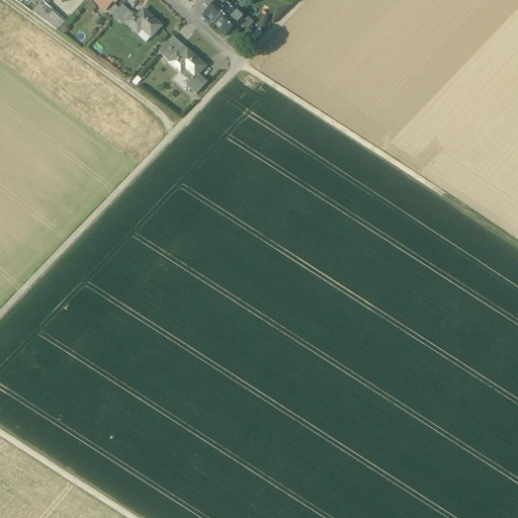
[(94,0),(105,9),(111,2),(114,4),(117,0),(94,0)]
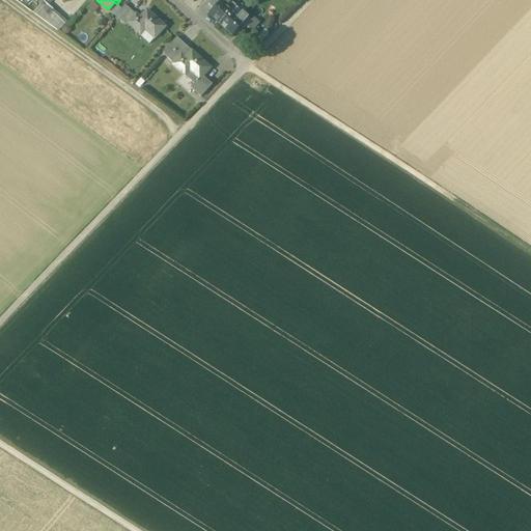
[(66,23),(43,2),(33,12),(58,31),(66,23)]
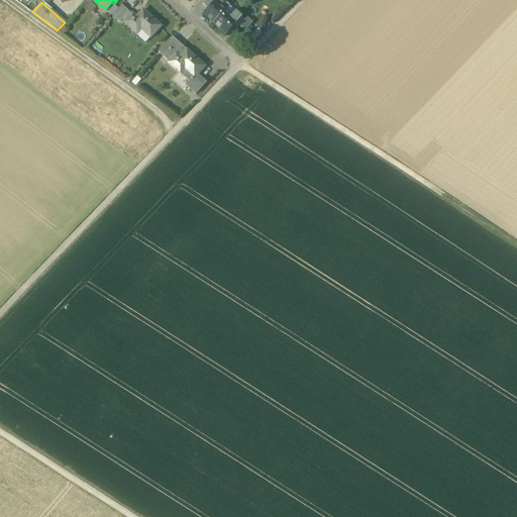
[(220,7),(214,2),(209,7),(203,14),(213,23),(224,11),(220,7)]
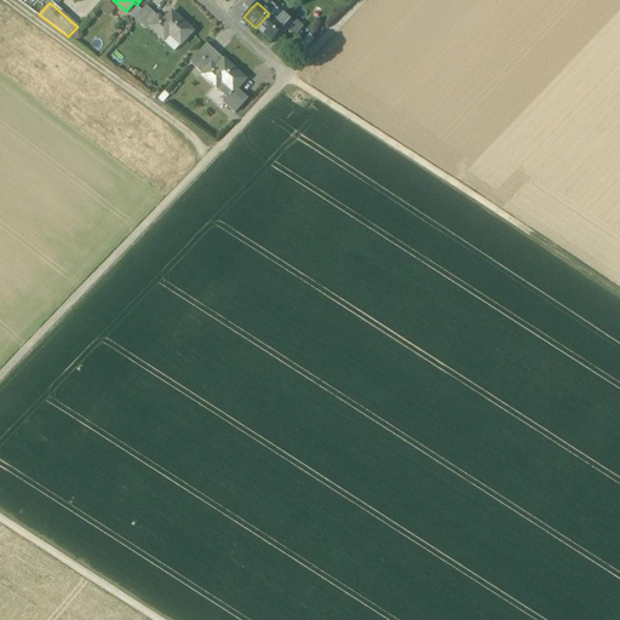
[(275,7),(269,3),(264,9),(269,13),(275,7)]
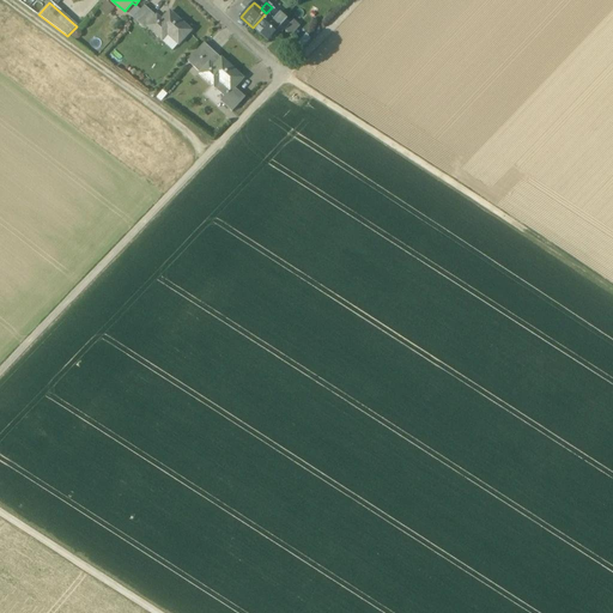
[(157,17),(144,6),(133,18),(146,30),(147,28),(157,17)]
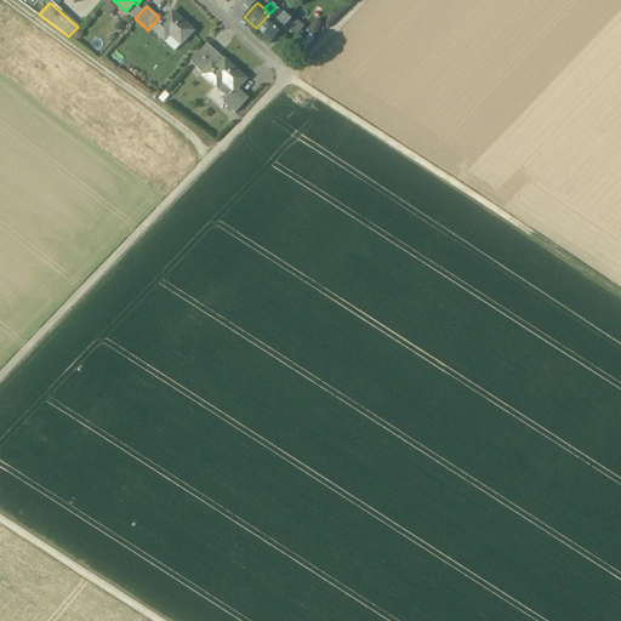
[(193,32),(171,12),(163,22),(159,17),(149,28),(164,41),(169,35),(180,46),(193,32)]
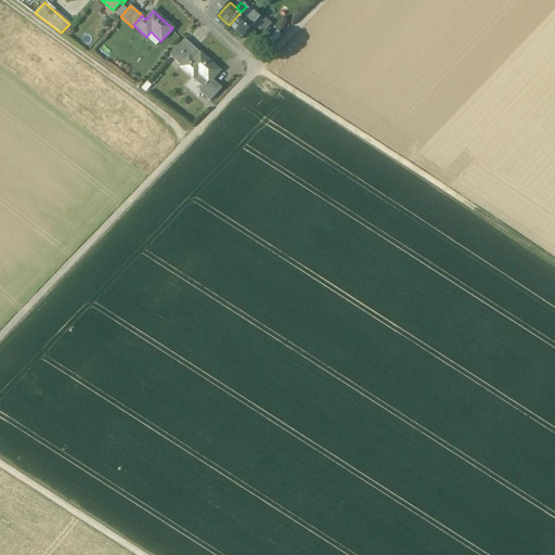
[(248,20),(241,12),(229,25),(243,37),(254,24),(248,20)]
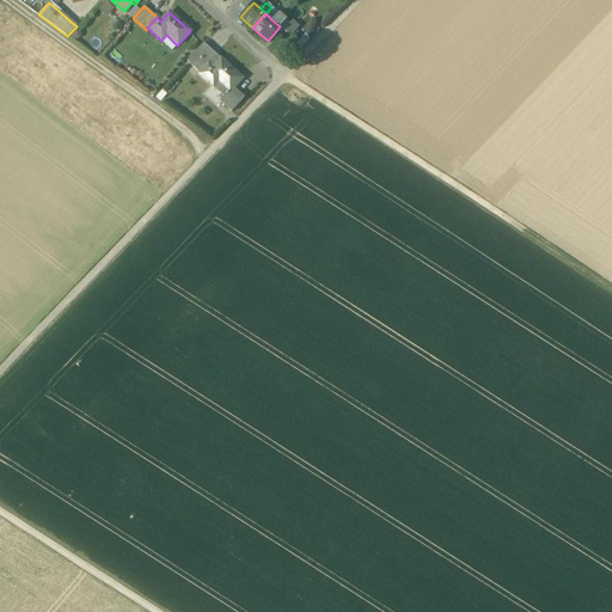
[(285,22),(279,17),(274,22),(280,26),(285,22)]
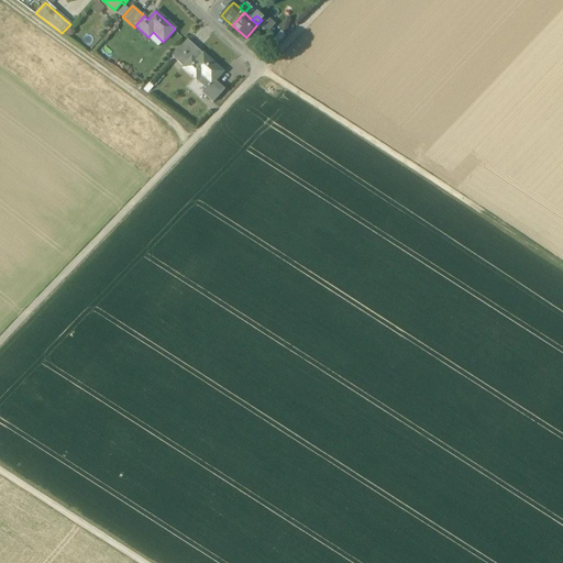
[(269,20),(262,29),(267,34),(275,25),(269,20)]
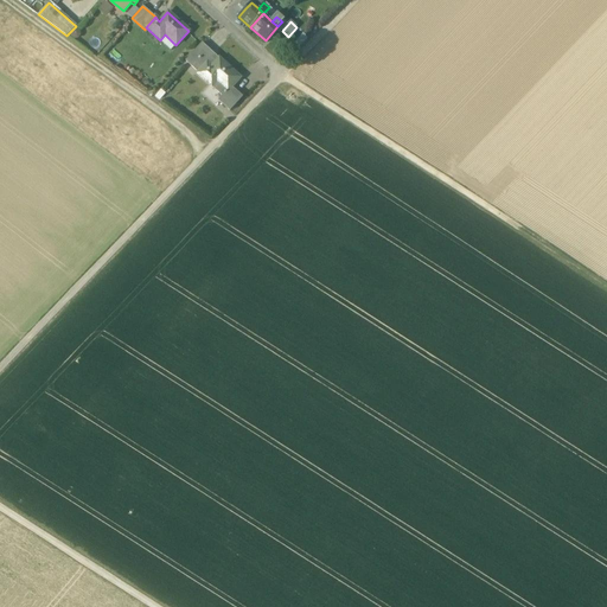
[(302,34),(294,43),(299,48),(307,38),(302,34)]
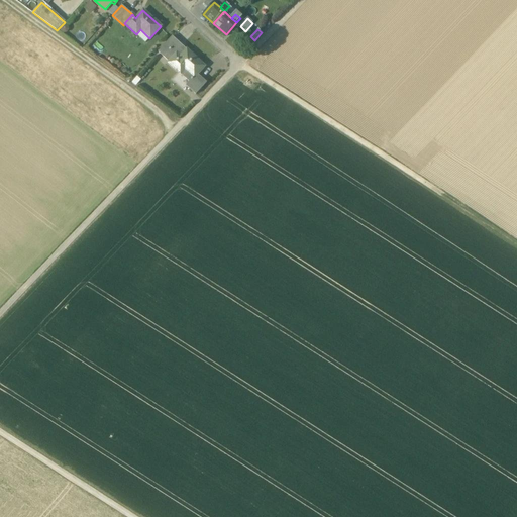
[(177,41),(172,37),(163,46),(168,50),(177,41)]
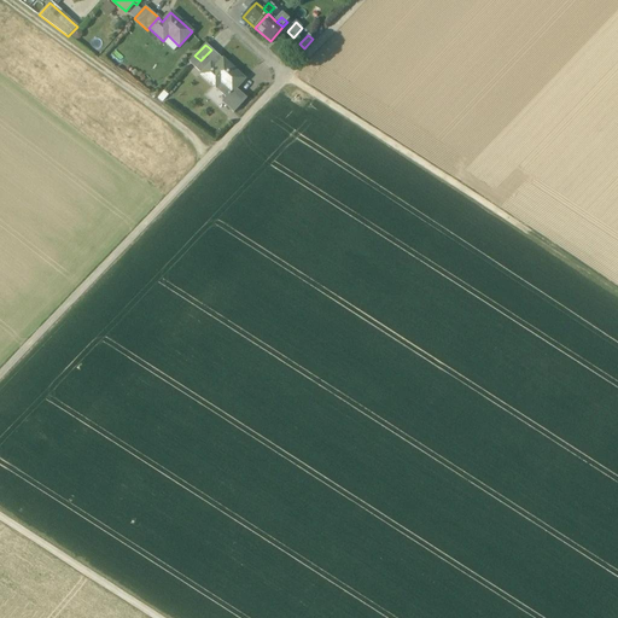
[(223,60),(211,50),(200,60),(194,56),(188,62),(202,75),(210,65),(215,69),(223,60)]
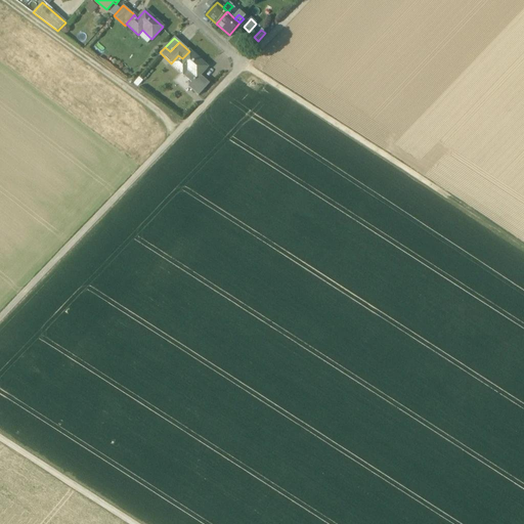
[(207,68),(189,51),(182,58),(178,55),(171,63),(170,64),(182,75),(189,68),(200,76),(207,68)]
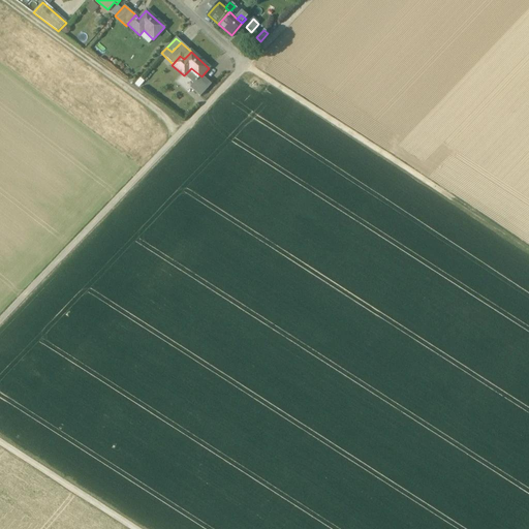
[(201,76),(191,68),(184,75),(193,85),(194,85),(201,76)]
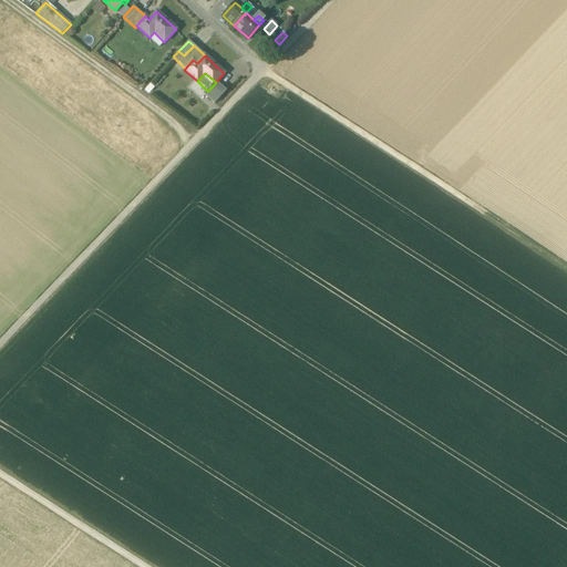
[(226,91),(216,82),(208,91),(207,91),(204,94),(214,104),(226,91)]
